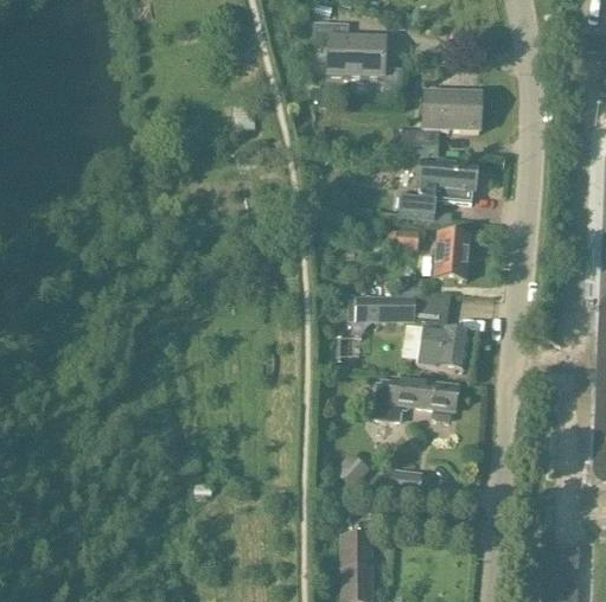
[(312,37),(330,38),(329,75),(384,77),(386,39),(348,38),(349,24),(313,23),(312,37)]
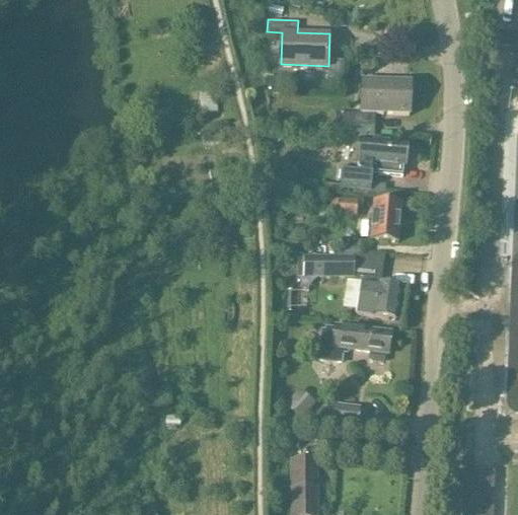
[(286,77),(267,75),(269,89),(285,90),(286,77)]
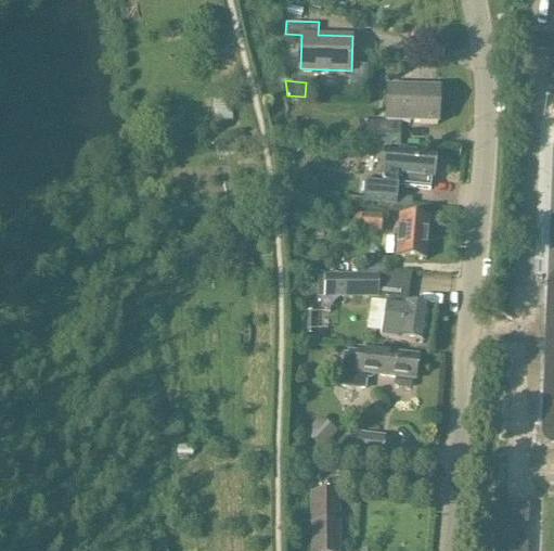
[(401,120),(439,122),(440,86),(389,85),(388,119),(359,118),(359,143),(400,144),(401,120)]
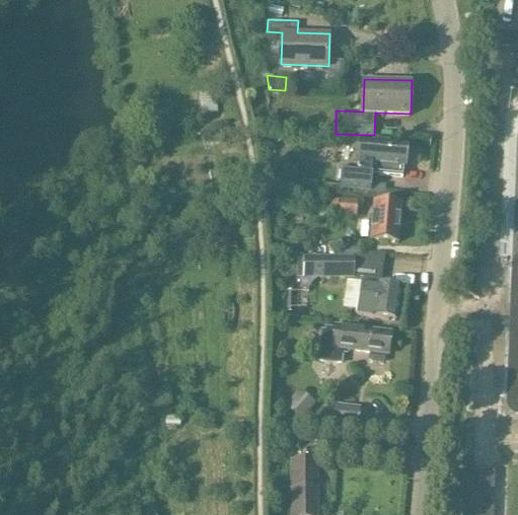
[(343,182),(342,187),(346,187),(359,188),(370,189),(371,171),(403,173),(404,164),(407,164),(408,143),(361,140),(360,163),(358,163),(358,171),(343,170),(343,182)]
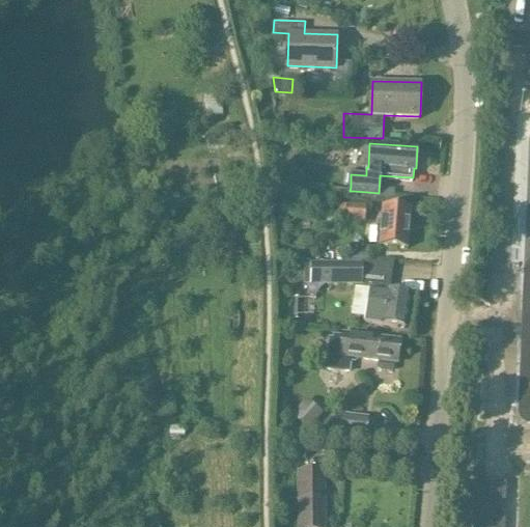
[(354,191),(350,191),(351,187),(334,186),(334,195),(354,195),(367,196),(367,192),(354,191)]
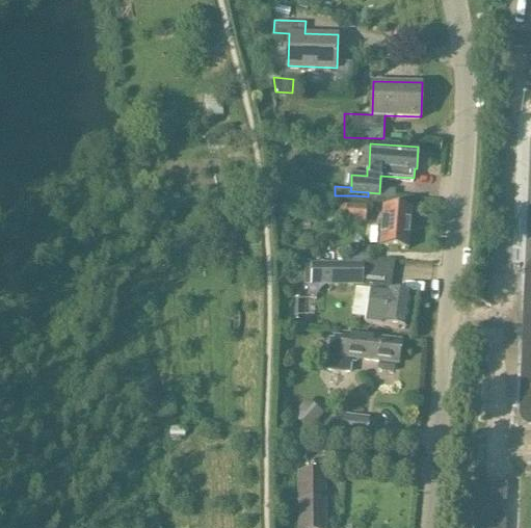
[(397,196),(397,188),(389,188),(389,196),(397,196)]
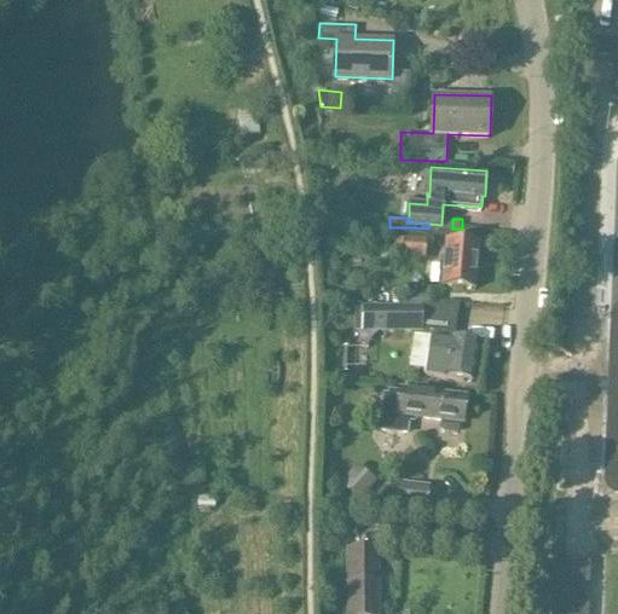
[(426,258),(427,237),(393,235),(392,255),(426,258)]
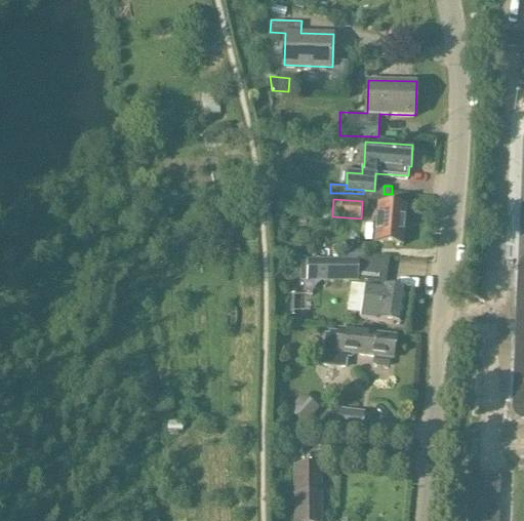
[(375,240),(404,242),(407,203),(379,201),(375,240)]
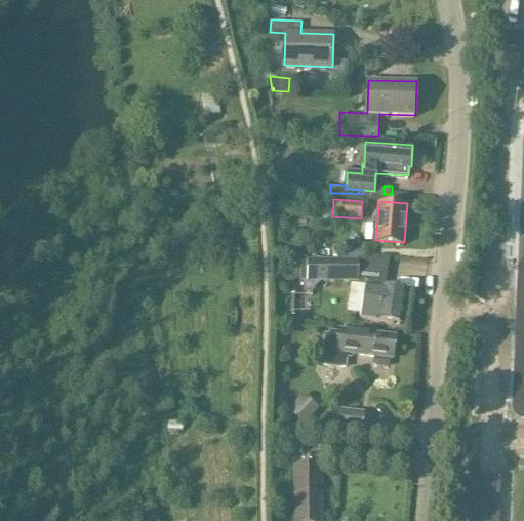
[(344,245),(344,255),(365,256),(365,245),(344,245)]
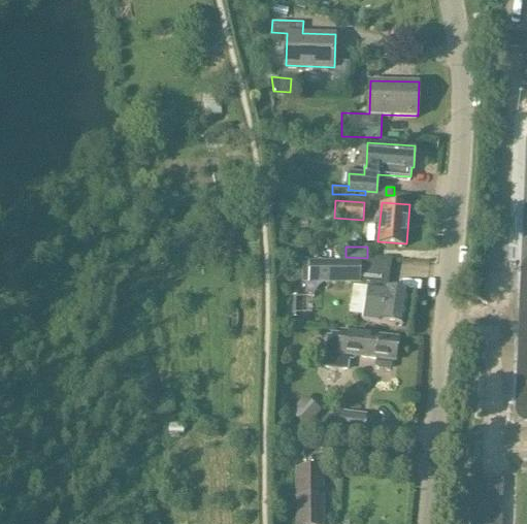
[(367,259),(367,258),(346,257),(346,258),(309,257),(309,282),(360,282),(360,258),(367,259)]
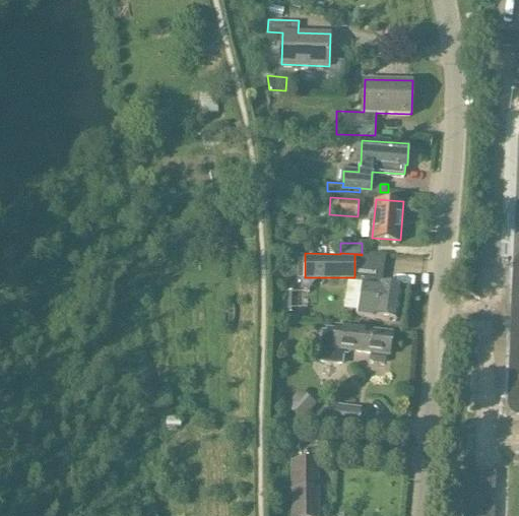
[(359,313),(374,315),(374,316),(398,319),(402,287),(383,284),(384,277),(364,274),(359,313)]
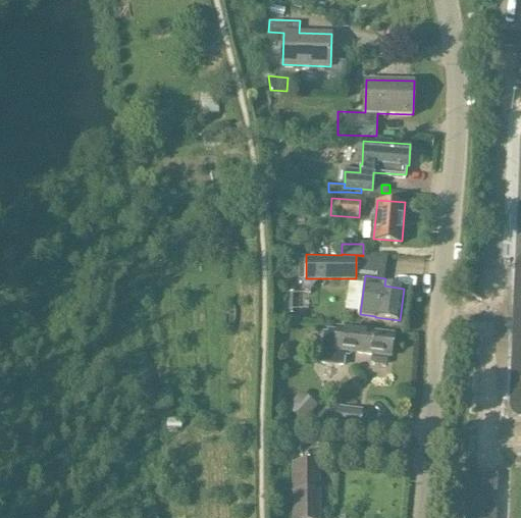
[(322,329),(319,360),(324,361),(341,364),(344,364),(346,349),(372,352),(371,359),(373,362),(383,362),(385,360),(386,354),(392,355),(395,332),(337,325),(337,330),(322,329)]
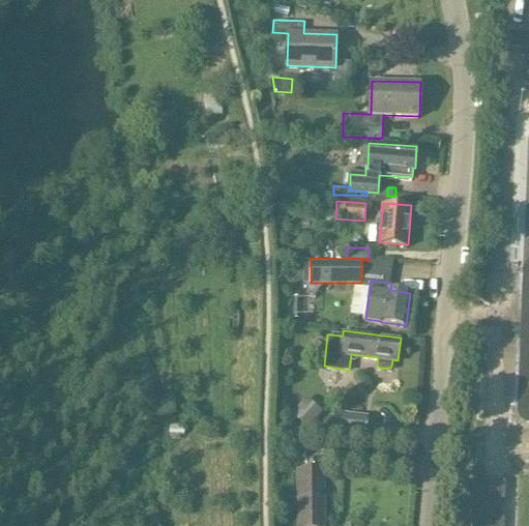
[(323,411),(305,397),(292,412),(310,427),(323,411)]
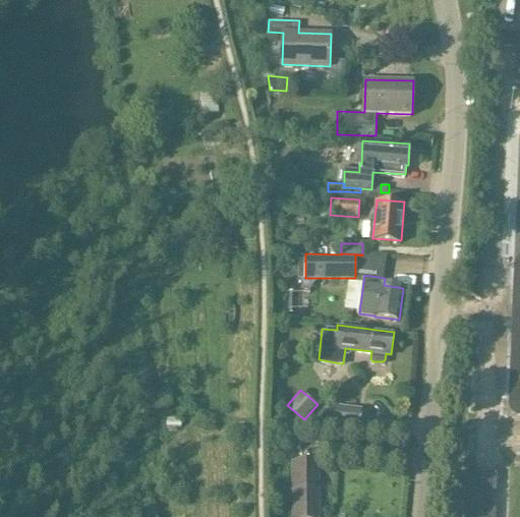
[(362,404),(329,402),(328,422),(334,422),(333,432),(354,433),(354,425),(361,425),(362,404)]
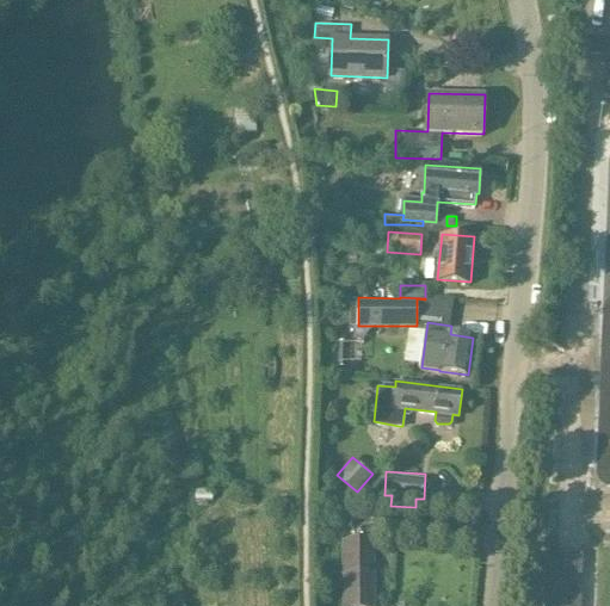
[(196,487),(196,498),(215,499),(215,488),(196,487)]
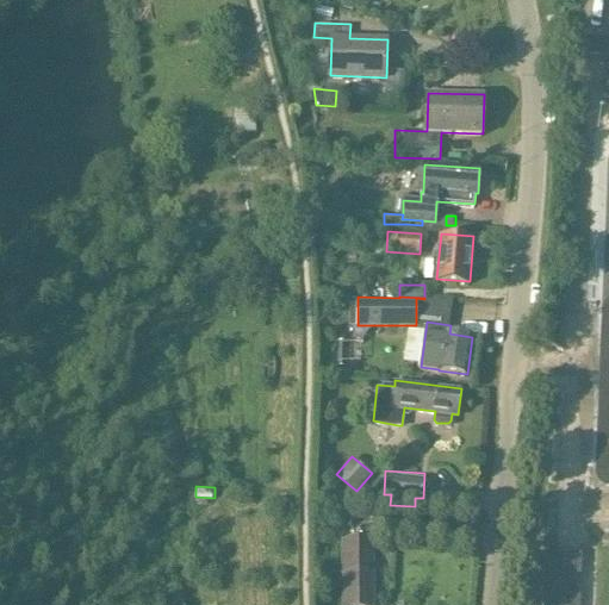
[(341,567),(340,604),(372,604),(373,567),(341,567)]
